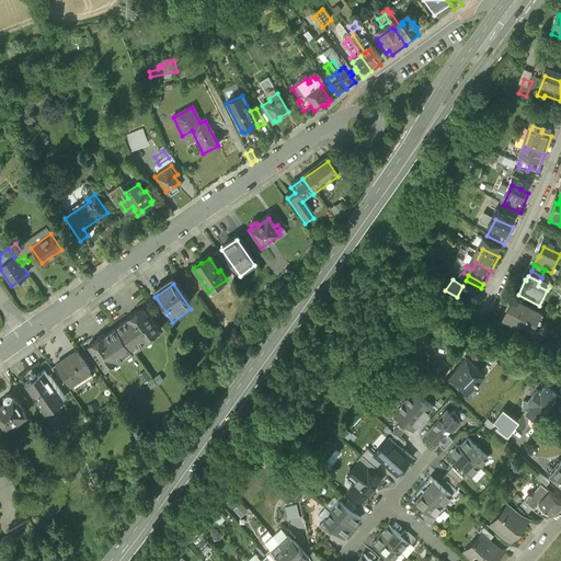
[(167,312),(155,297),(152,299),(163,315),(167,312)]
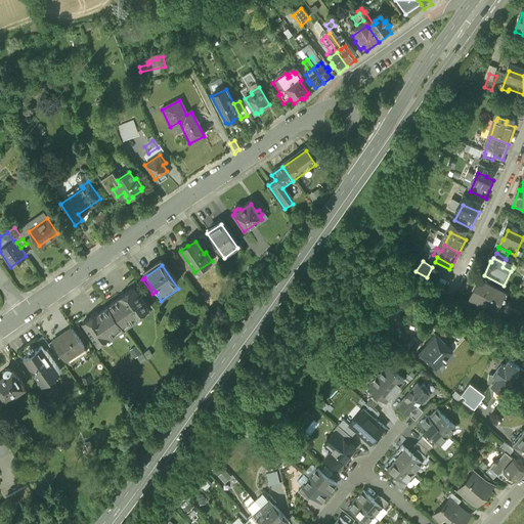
[(480,289),(470,308),(471,309),(482,314),(483,311),(495,317),(496,318),(505,301),(480,289)]
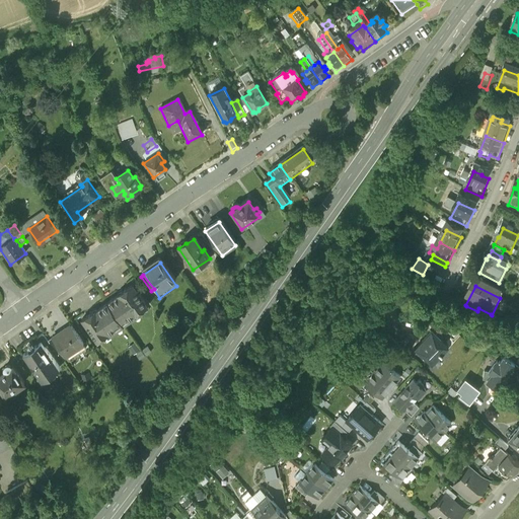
[(107,305),(122,326),(129,321),(130,322),(135,319),(134,317),(141,313),(142,314),(148,310),(132,287),(117,297),(118,298),(107,305)]
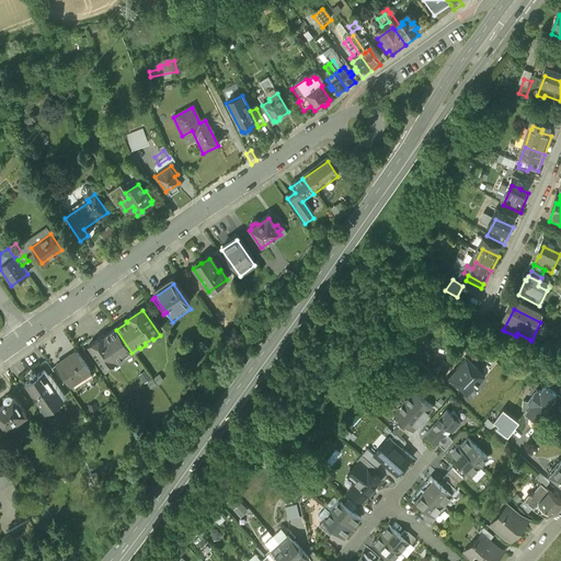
[(132,353),(116,330),(105,338),(104,336),(100,340),(89,347),(105,373),(112,368),(111,367),(117,362),(118,364),(125,359),(124,358),(132,353)]
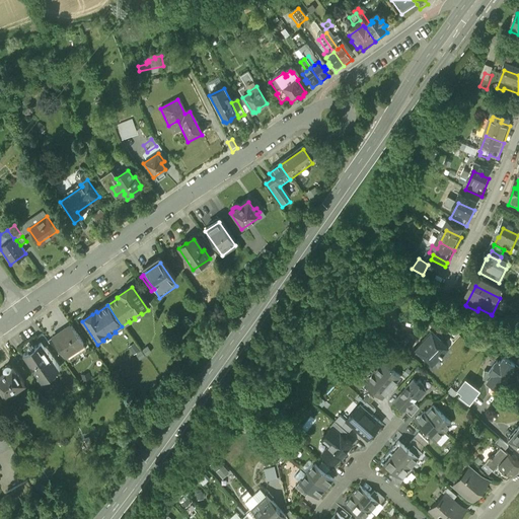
[(466,306),(463,312),(475,316),(477,311),(466,306)]
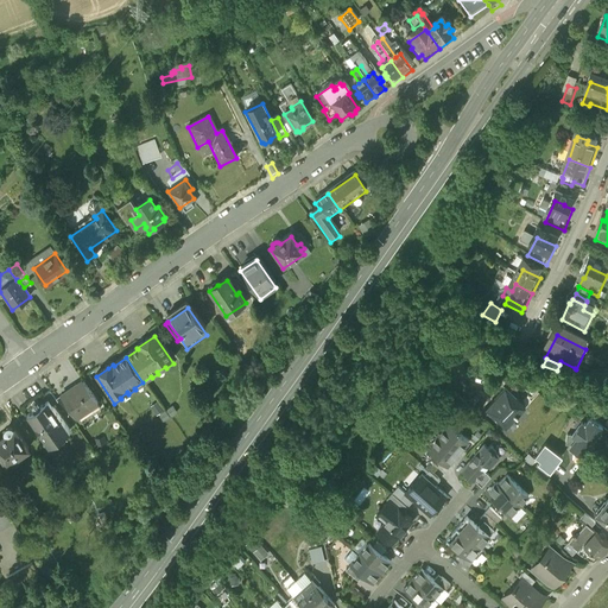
[(559,365),(557,371),(571,375),(575,368),(561,361),(559,365)]
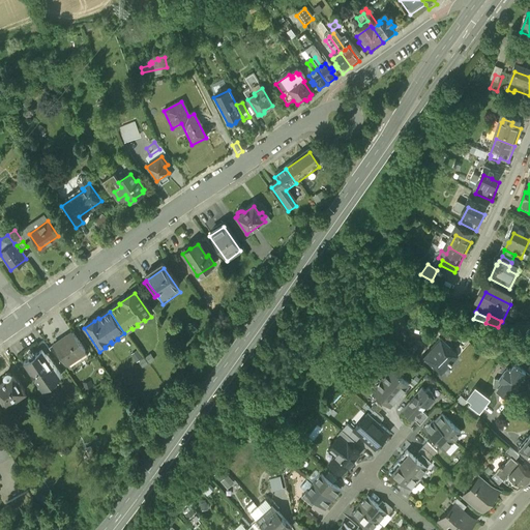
[(66,340),(54,348),(65,365),(84,353),(70,334),(65,337),(66,340)]
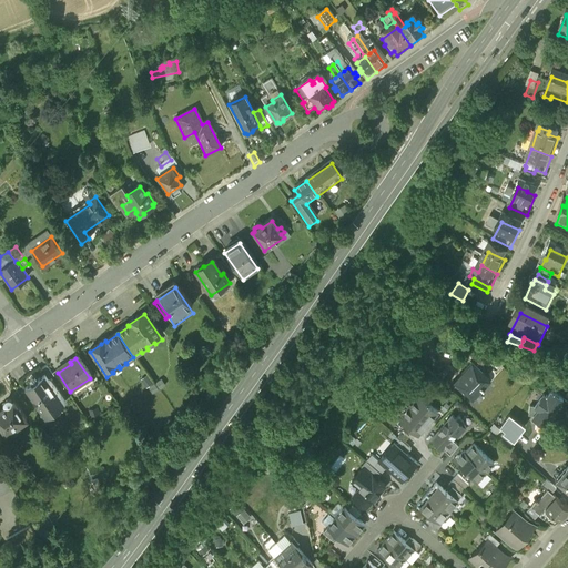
[(44,376),(48,382),(53,378),(46,367),(41,371),(44,376)]
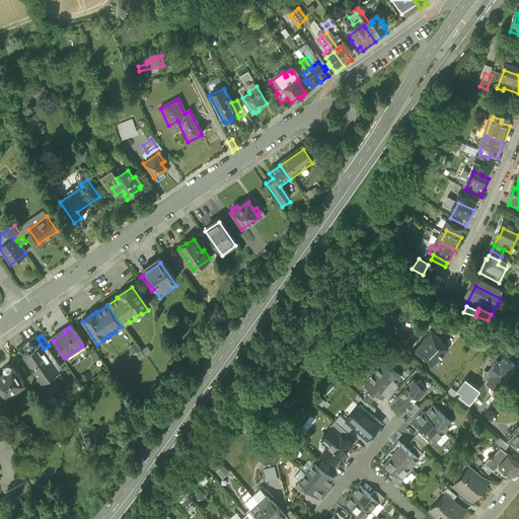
[(431,336),(415,354),(432,369),(441,359),(442,359),(443,358),(442,357),(448,351),(431,336)]
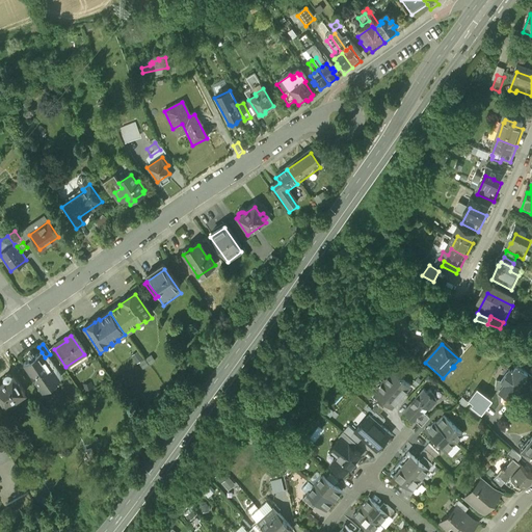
[(421,364),(429,355),(420,347),(413,356),(421,364)]
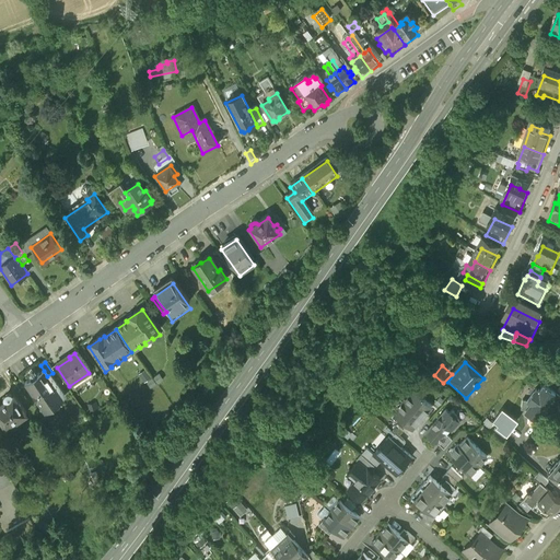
[(44,371),(24,384),(45,413),(63,400),(47,376),(44,371)]
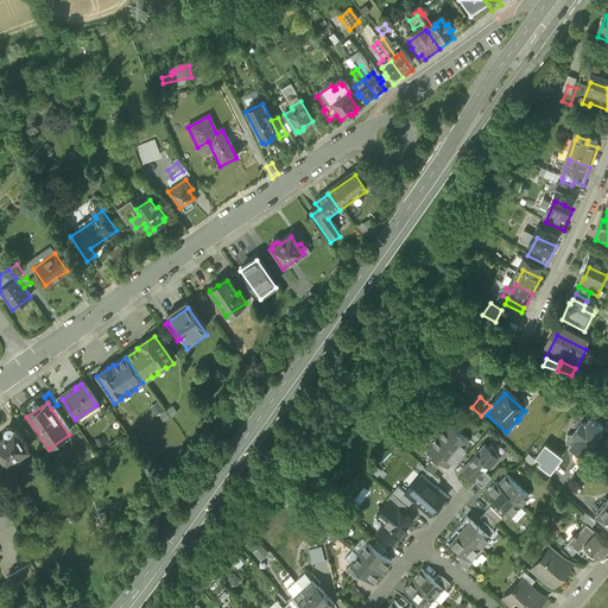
[(570,449),(582,457),(588,448),(591,444),(602,429),(590,419),(586,426),(576,439),(570,449)]
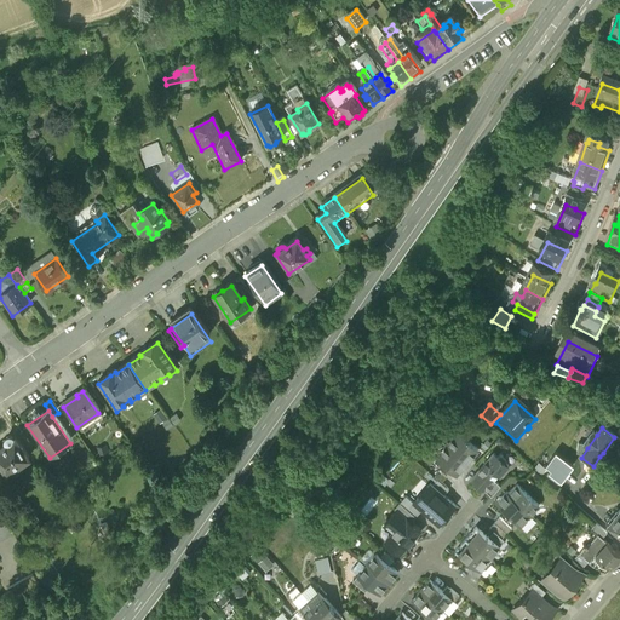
[(587,448),(597,435),(592,432),(584,445),(587,448)]
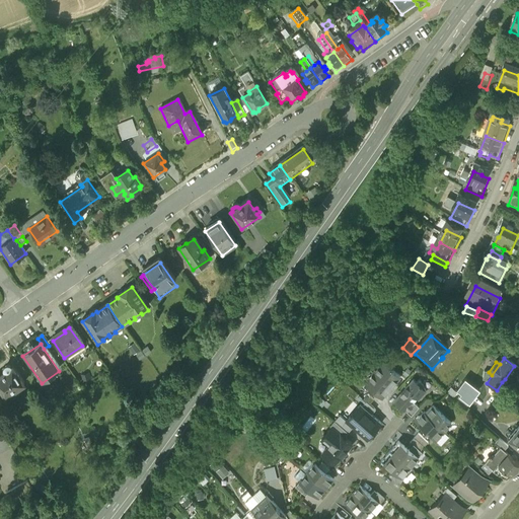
[(373,375),(390,390),(399,379),(384,366),(379,371),(378,370),(373,375)]
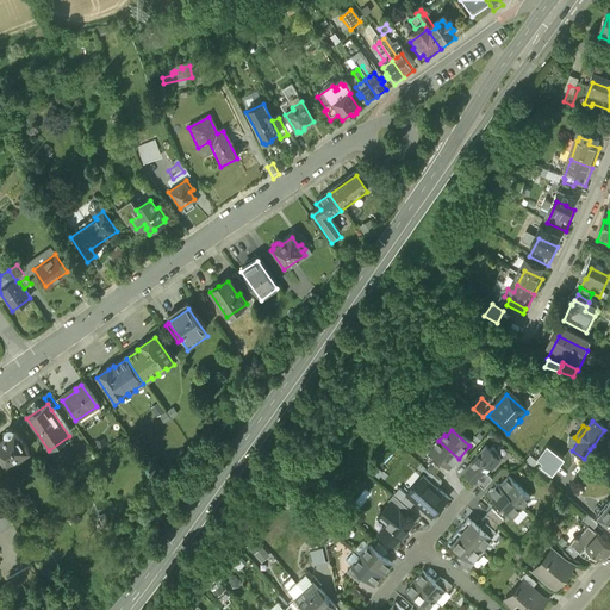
[(29,453),(14,433),(13,434),(12,433),(11,433),(10,431),(8,431),(7,431),(6,433),(5,434),(5,435),(5,436),(5,437),(6,439),(0,442),(0,458),(7,468),(29,453)]
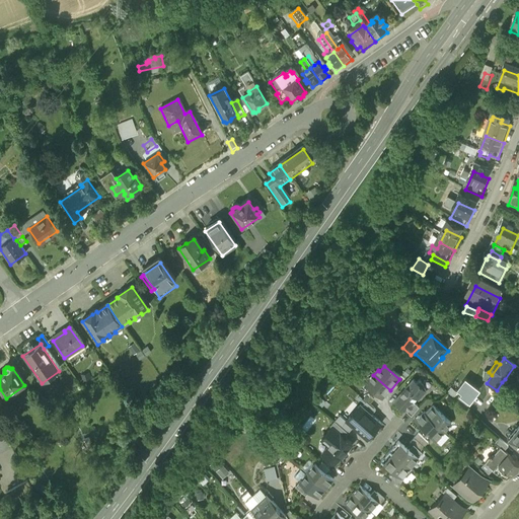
[(390,390),(373,375),(368,381),(370,382),(365,387),(381,401),(390,390)]
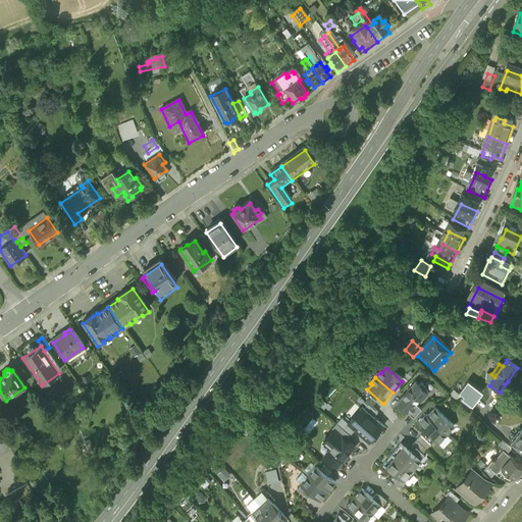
[(483,393),(468,381),(460,394),(464,397),(462,399),(461,402),(470,409),(472,407),(483,393)]
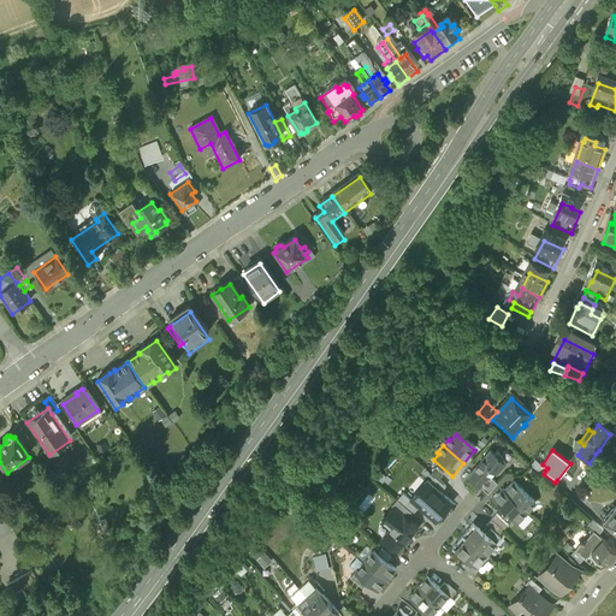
[(483,487),(485,490),(492,483),(505,467),(502,461),(497,455),(495,458),(490,455),(468,480),(480,490),(483,487)]
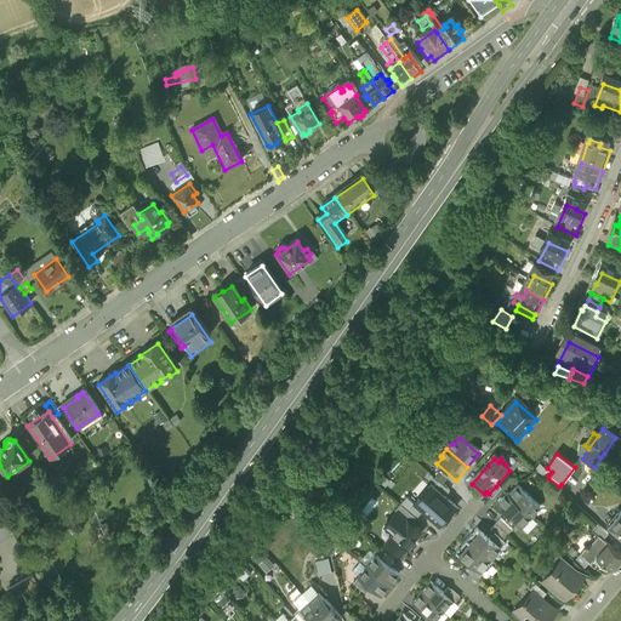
[(439,474),(434,480),(438,483),(442,486),(446,482),(439,474)]
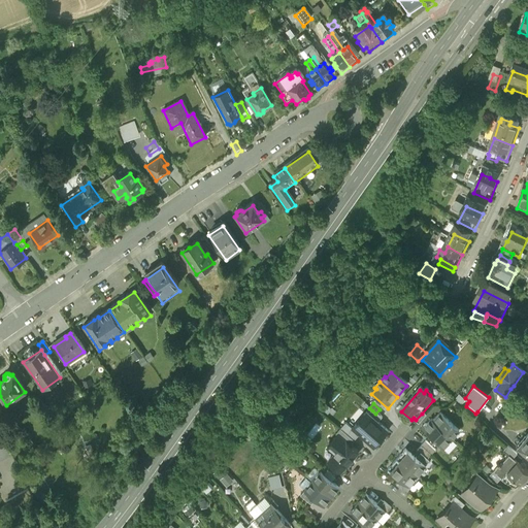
[(352,430),(352,431),(359,437),(373,450),(388,433),(378,424),(383,420),(375,414),(372,410),(368,416),(366,414),(352,430)]
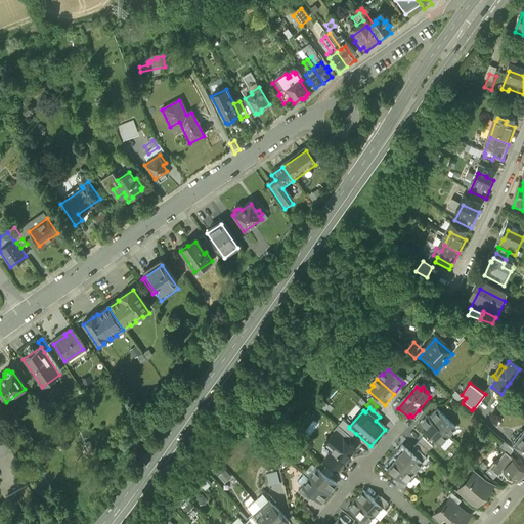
[(419,410),(412,417),(410,419),(416,423),(423,415),(419,410)]
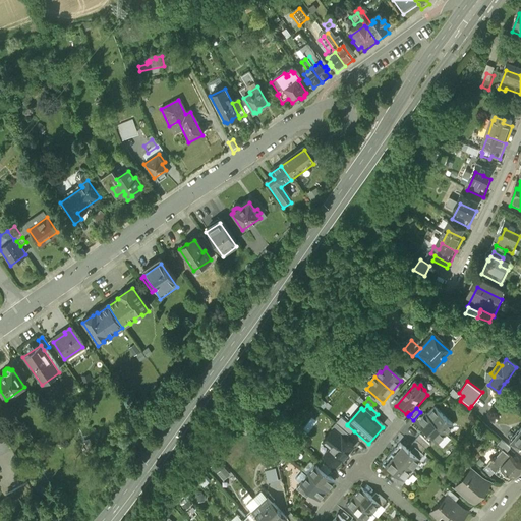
[(426,417),(446,433),(453,425),(435,409),(426,417)]
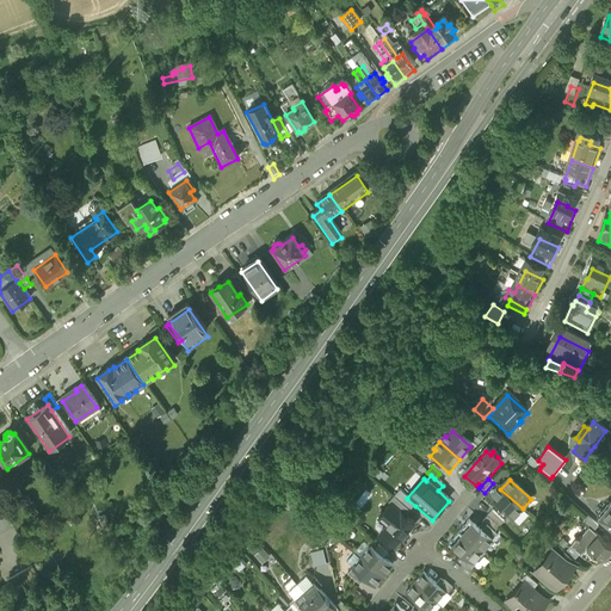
[(523,508),(500,489),(499,488),(488,500),(512,520),(523,508)]
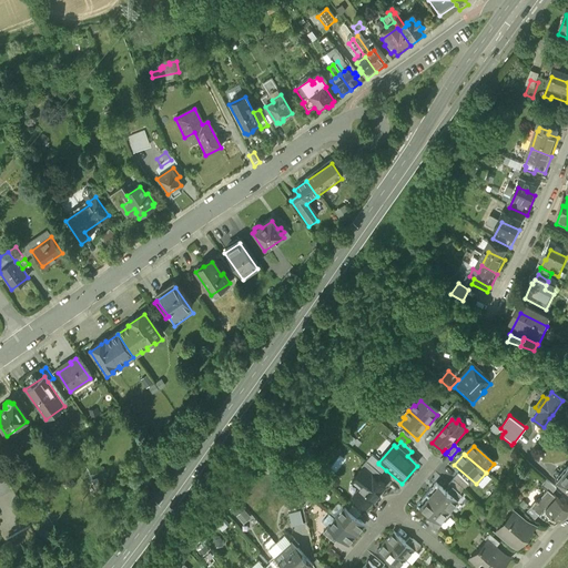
[(366,463),(381,476),(386,470),(378,464),(378,463),(372,456),(366,463)]
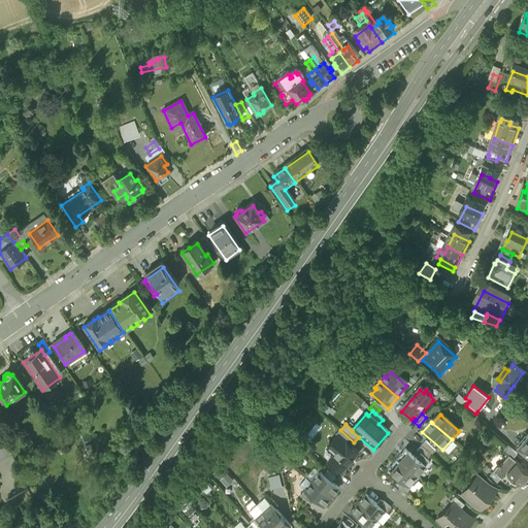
[(335,435),(337,437),(337,436),(349,446),(349,447),(350,447),(354,442),(340,430),(335,435)]
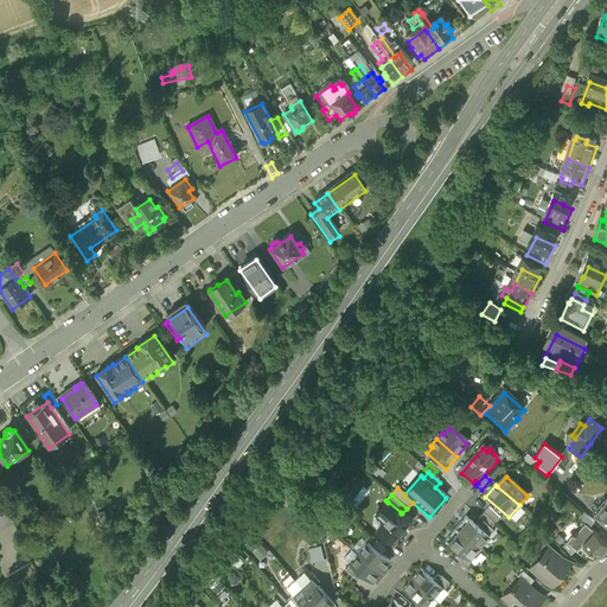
[(289,496),(280,498),(282,506),(292,504),(289,496)]
